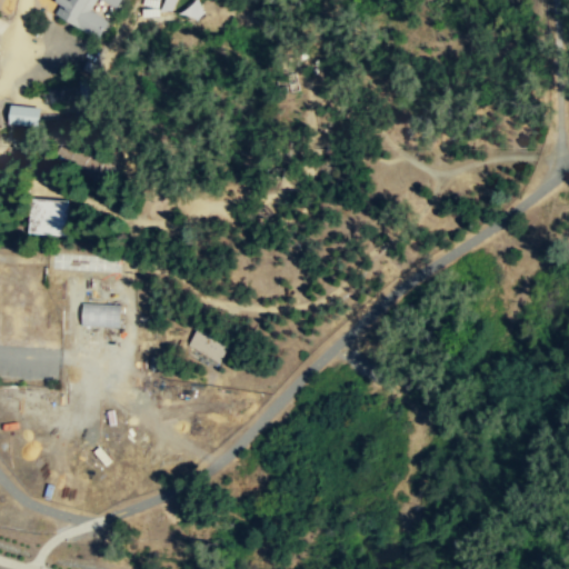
[(96,38),(53,12),(59,3),(52,0),(119,0),(113,8),(100,0),(93,0),(88,10),(107,20),(96,38)]
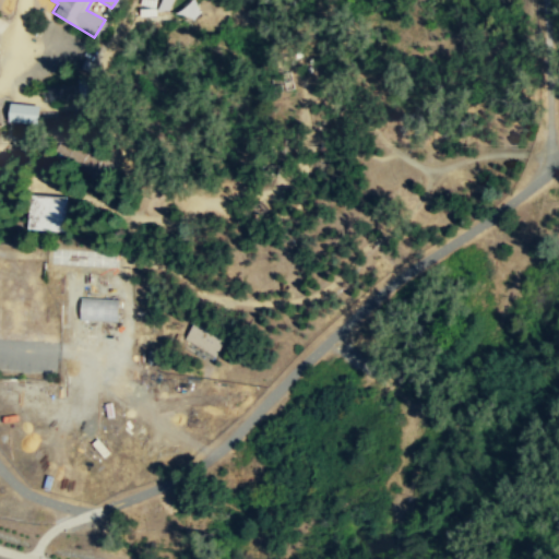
[(158,0),(141,0),(141,15),(158,15),(158,0)]
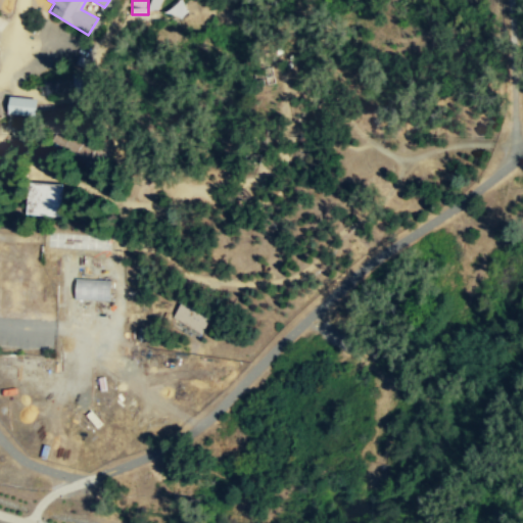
[(41,95),(39,85),(44,84),(44,81),(73,76),(73,74),(81,73),(84,92),(76,93),(76,92),(46,97),(46,94),(41,95)]
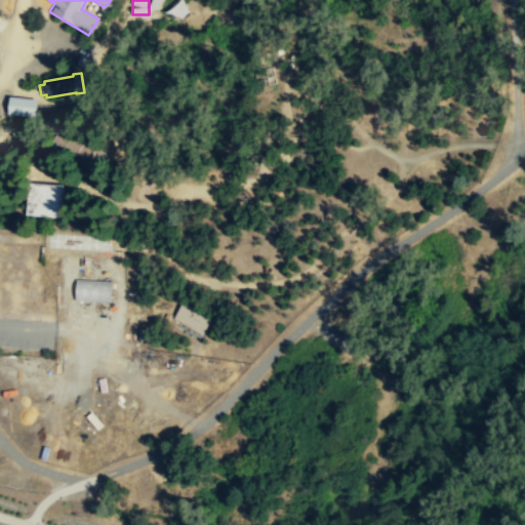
[(5,113),(7,95),(36,99),(34,109),(33,117),(5,113)]
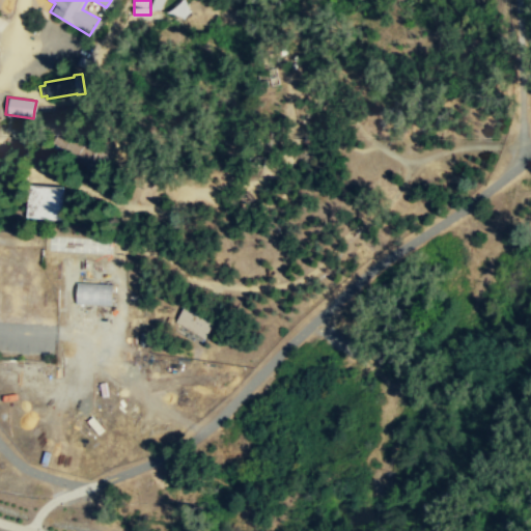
[(59,220),(61,187),(25,185),(24,217),(59,220)]
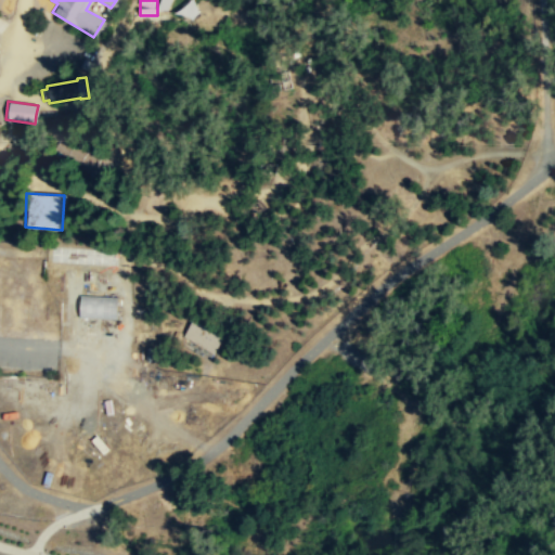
[(118,318),(118,296),(80,296),(80,318),(118,318)]
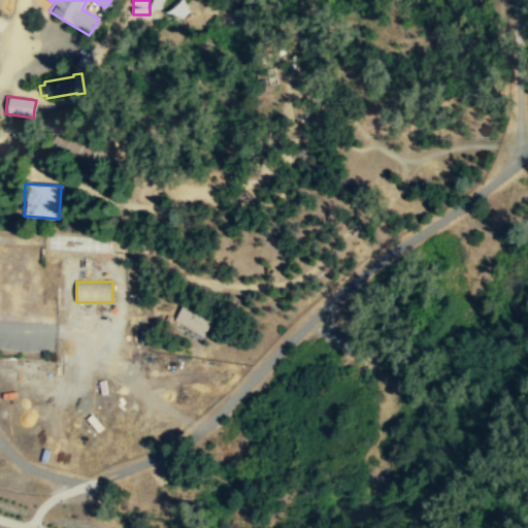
[(216,321),(186,305),(176,321),(207,337),(216,321)]
